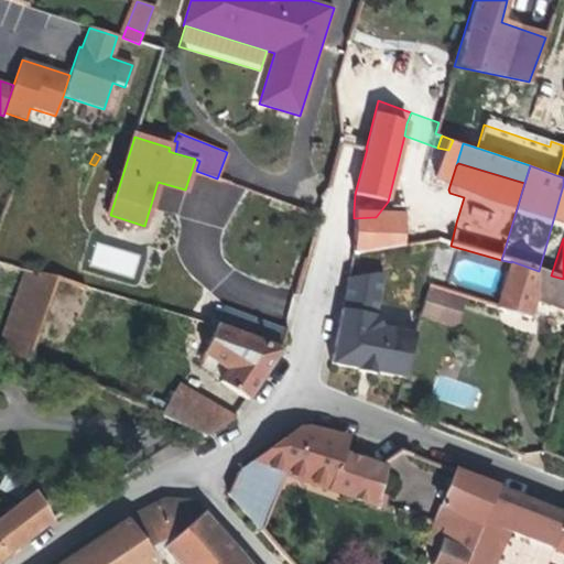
[(95,243),(90,269),(137,277),(141,252),(95,243)]
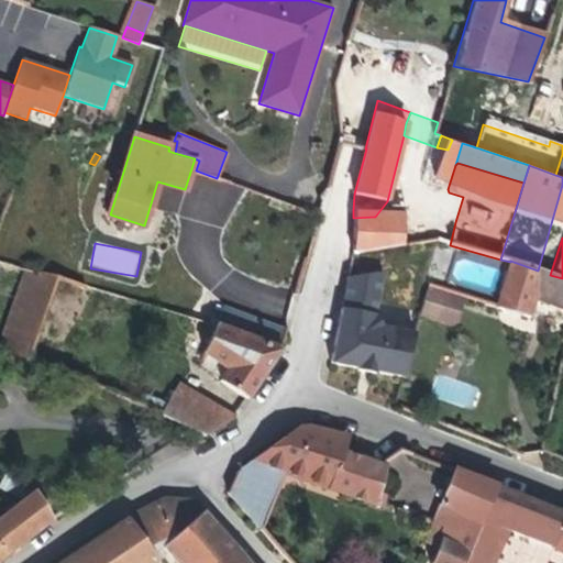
[(562,278),(550,275),(538,271),(510,261),(510,262),(496,306),(496,308),(529,318),(536,299),(562,309),(562,278)]
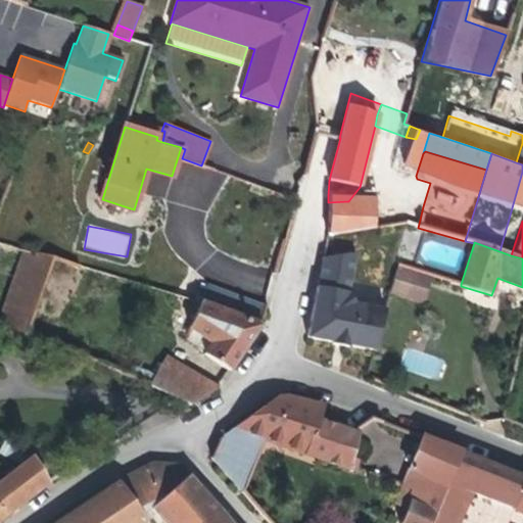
[(24,337),(54,258),(26,250),(0,324),(0,328),(15,332),(14,334),(24,337)]
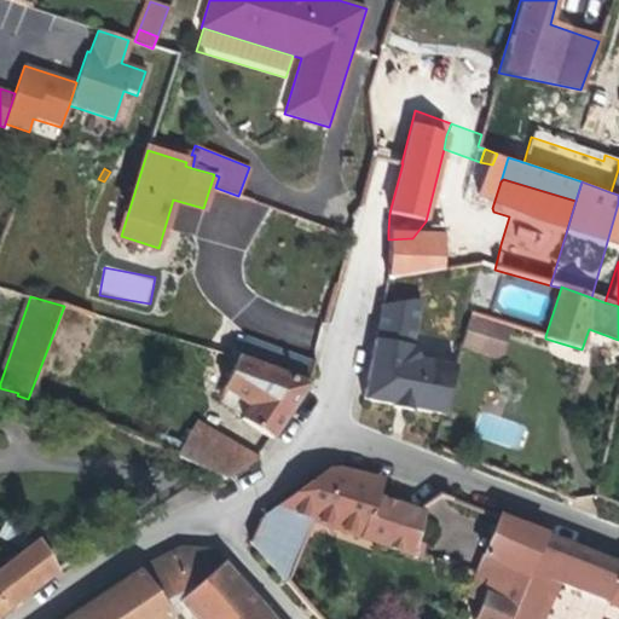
[(443,415),(455,366),(421,359),(411,347),(415,328),(421,299),(381,306),(375,339),(363,399),(393,405),(392,408),(404,410),(412,411),(412,409),(443,415)]
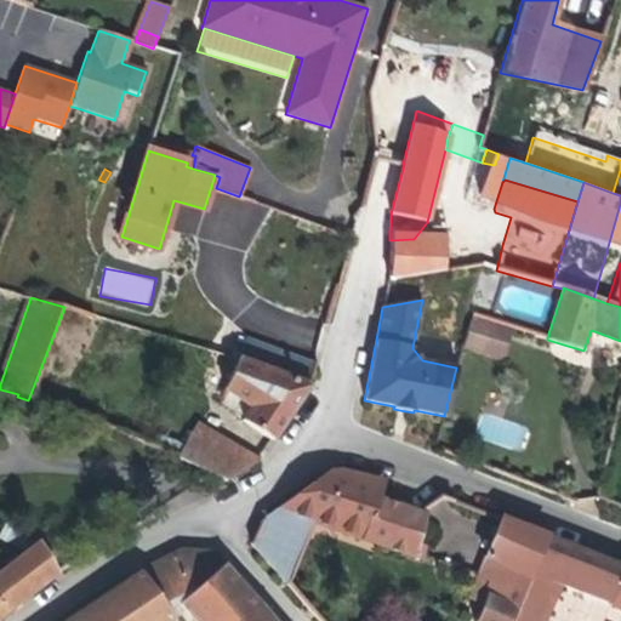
[(485,354),(495,324),(472,317),(463,345),(462,347),(485,354)]
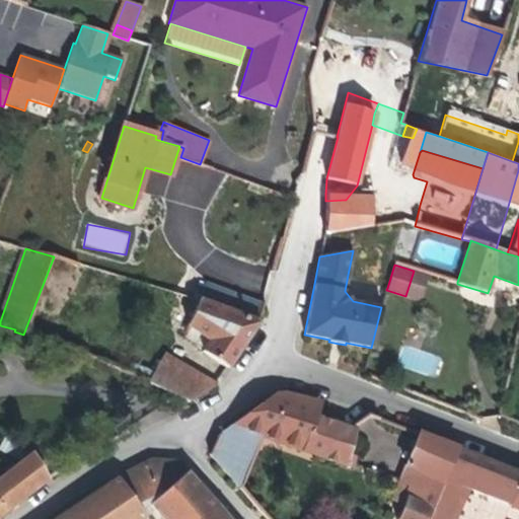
[(420,301),(428,275),(414,271),(405,296),(420,301)]
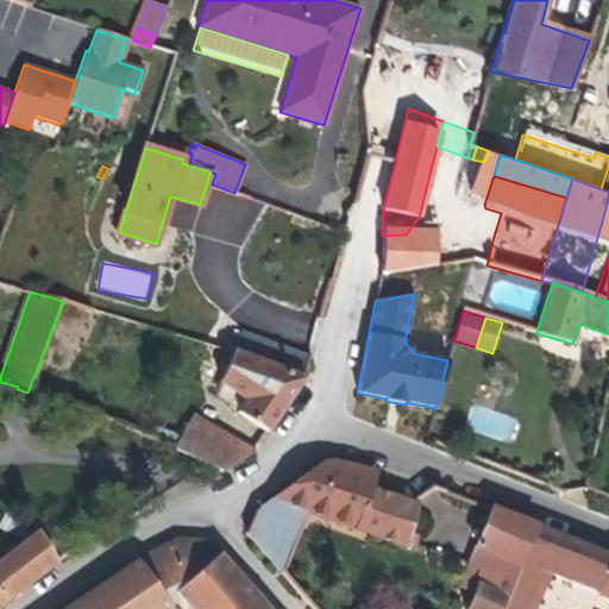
[(269,431),(305,377),(233,351),(220,382),(218,388),(217,390),(218,391),(217,394),(233,406),(234,405),(239,409),(237,413),(265,431),(269,431)]
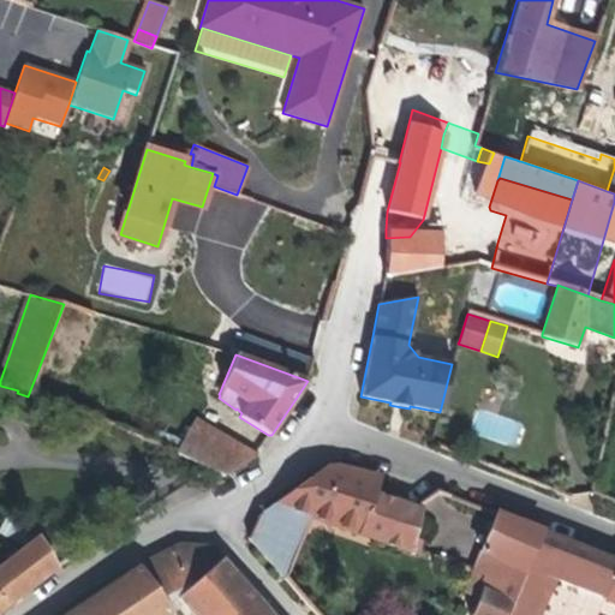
[(256,453),(197,421),(175,454),(225,476),(256,457),(255,455),(256,453)]
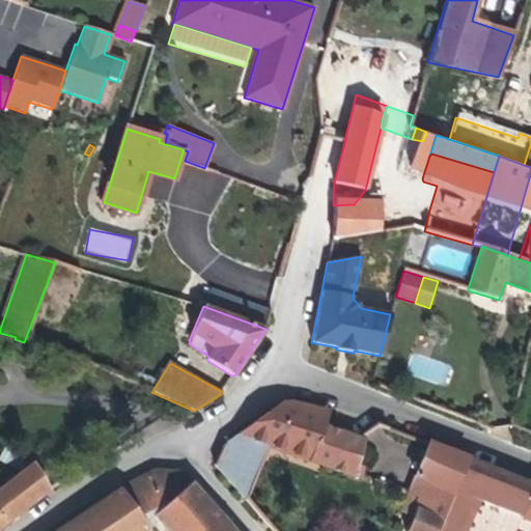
[(356,438),(324,426),(328,412),(288,402),(280,403),(223,444),(214,465),(245,499),(267,445),(267,444),(277,439),(308,450),(309,450),(314,452),(315,451),(320,453),(325,463),(324,466),(354,476),(355,475),(357,464),(363,441),(356,438)]
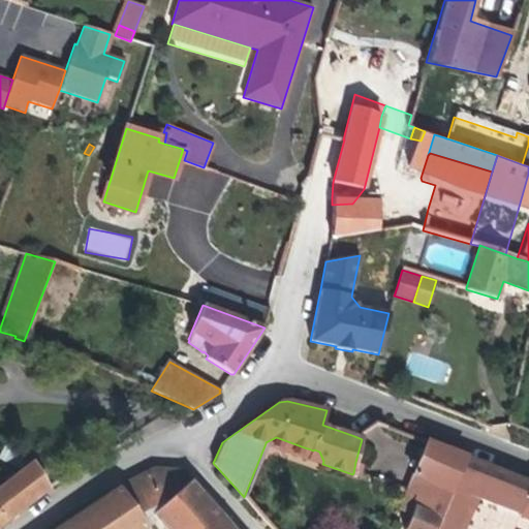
[(319,452),(314,449),(313,450),(308,448),(307,448),(276,437),(266,442),(266,443),(322,464),(323,461),(319,452)]
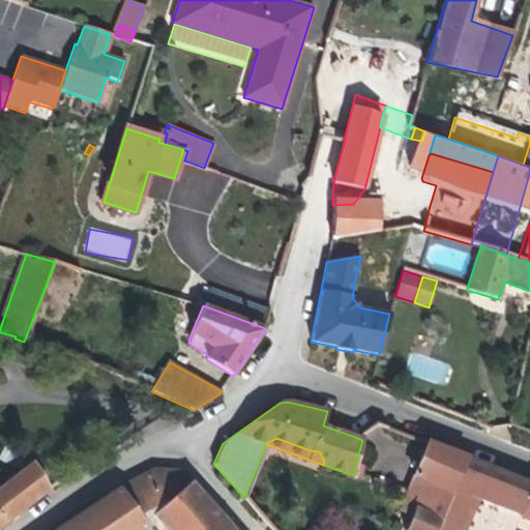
[(453,489),(467,459),(427,443),(415,474),(415,476),(409,492),(419,496),(414,508),(427,513),(441,520),(451,493),(453,489)]
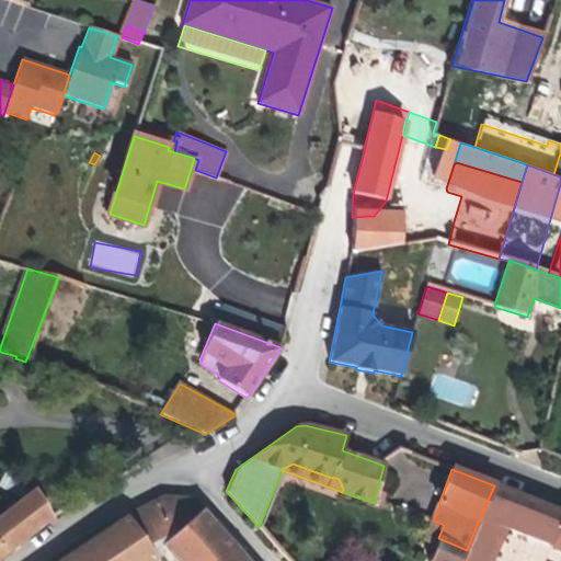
[(34,490),(26,480),(26,477),(4,470),(4,473),(0,481),(0,483),(25,496),(34,490)]
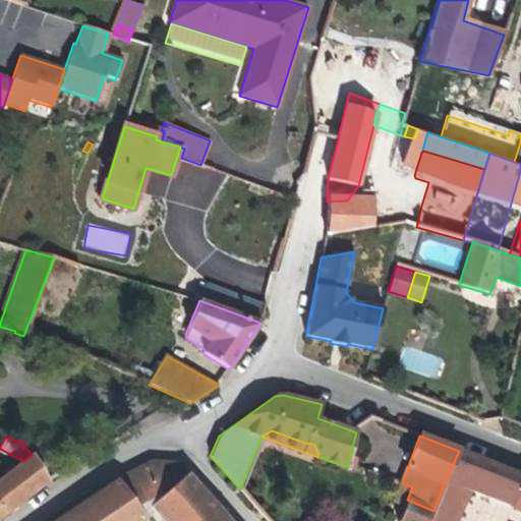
[(520,474),(459,451),(446,480),(462,487),(511,506),(520,510),(520,474)]
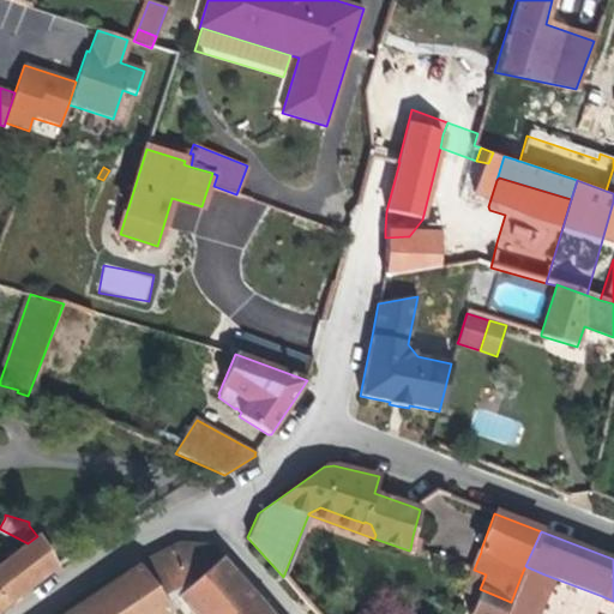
[(0,609),(56,566),(37,536),(28,543),(0,564),(0,609)]
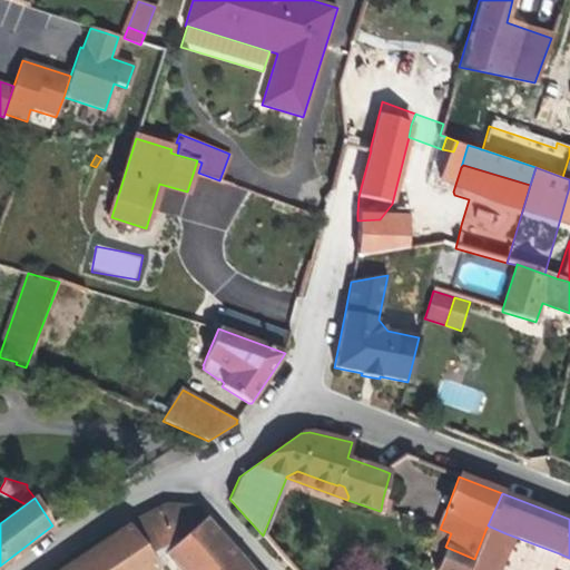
[(389,510),(392,500),(383,498),(381,510),(387,512),(389,511),(389,510)]
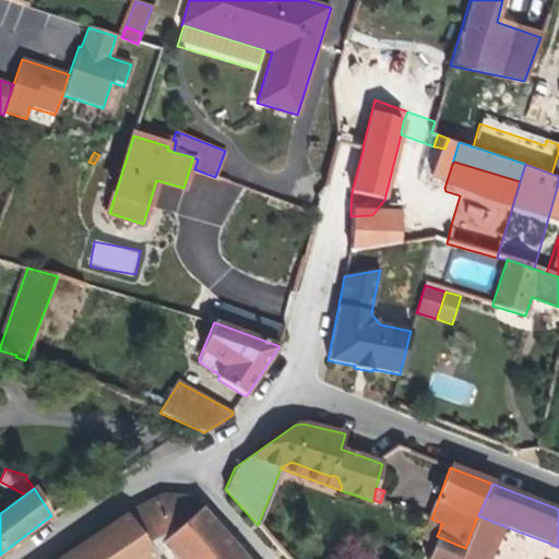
[(150,558),(155,556),(152,551),(161,544),(174,558),(245,558),(236,548),(193,498),(164,496),(126,514),(59,558),(150,558)]
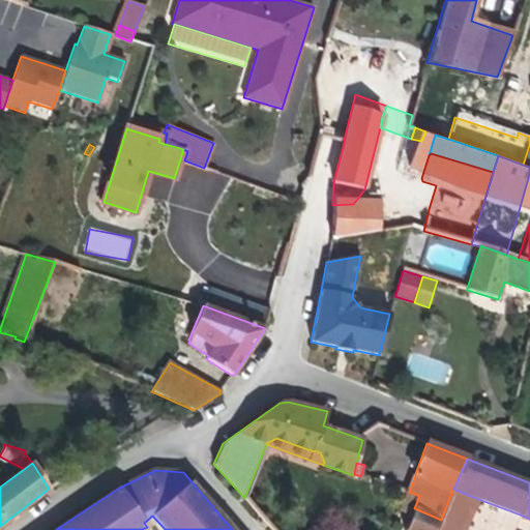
[(454,529),(470,496),(453,489),(451,493),(441,520),(436,529),(454,529)]
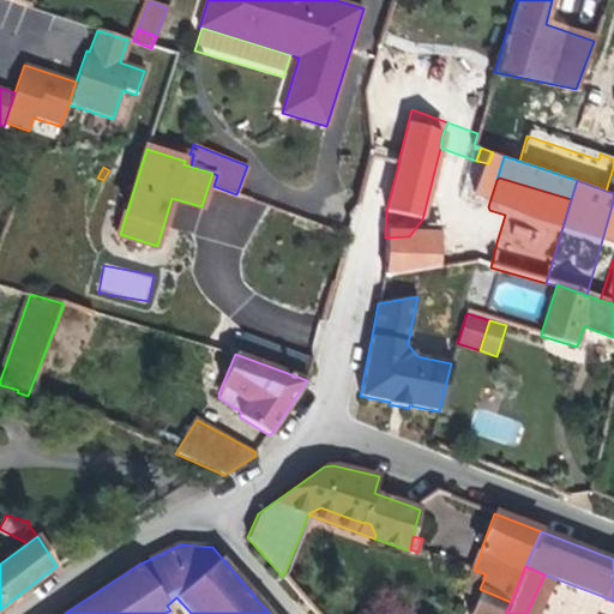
[(479,588),(480,589),(486,575),(474,570),(473,570),(464,591),(476,595),(479,588)]
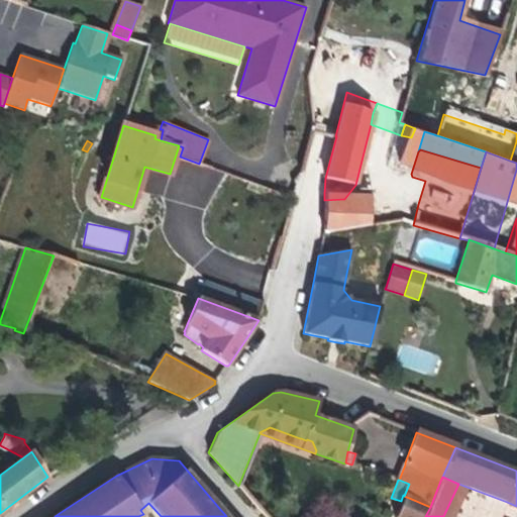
[(425,516),(430,507),(416,501),(404,496),(403,495),(401,501),(395,516),(425,516)]
